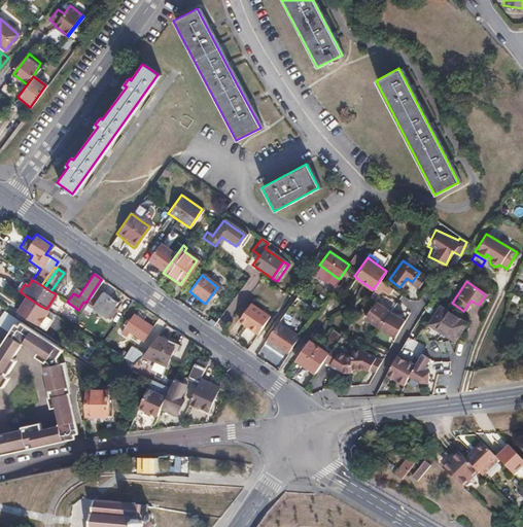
[(95,288),(85,303),(105,316),(114,302),(95,288)]
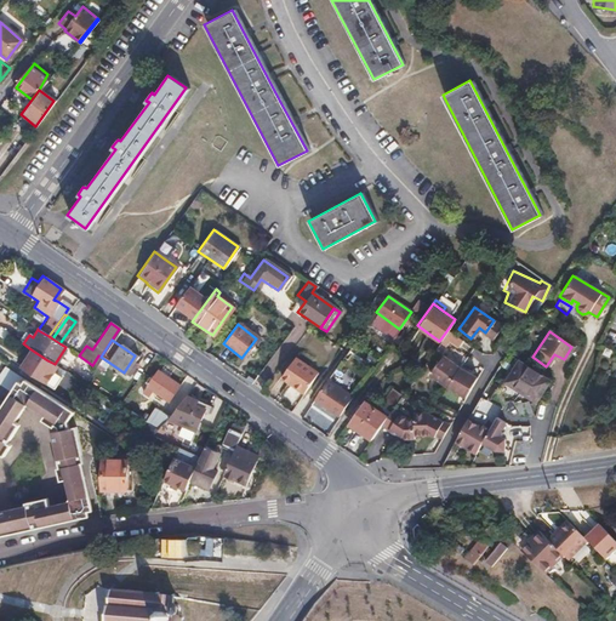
[(603,347),(599,353),(606,357),(609,349),(603,347)]
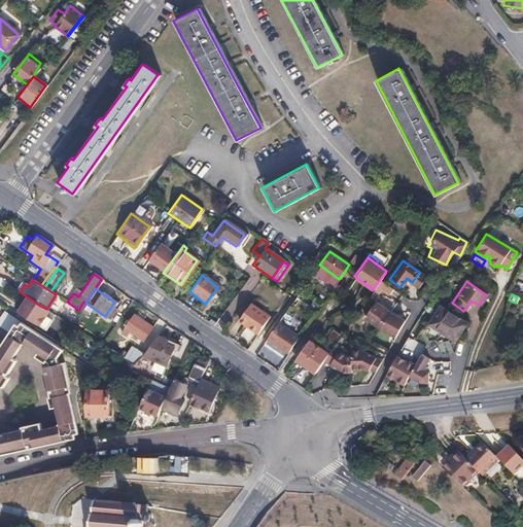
[(40,306),(25,295),(14,310),(25,317),(23,320),(28,323),(40,306)]
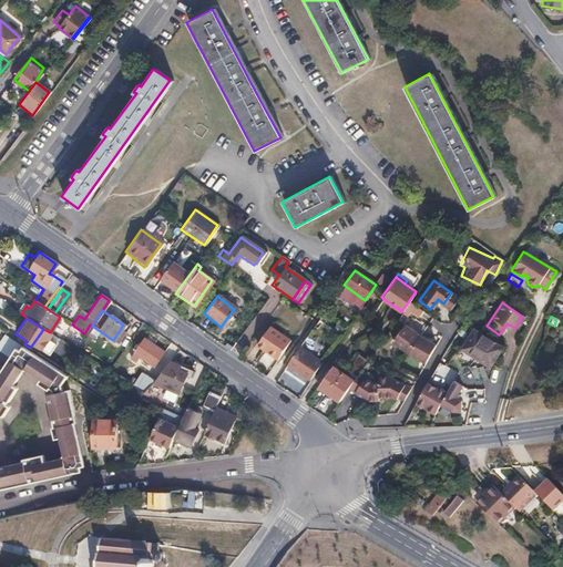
[(52,331),(72,344),(79,333),(60,320),(52,331)]
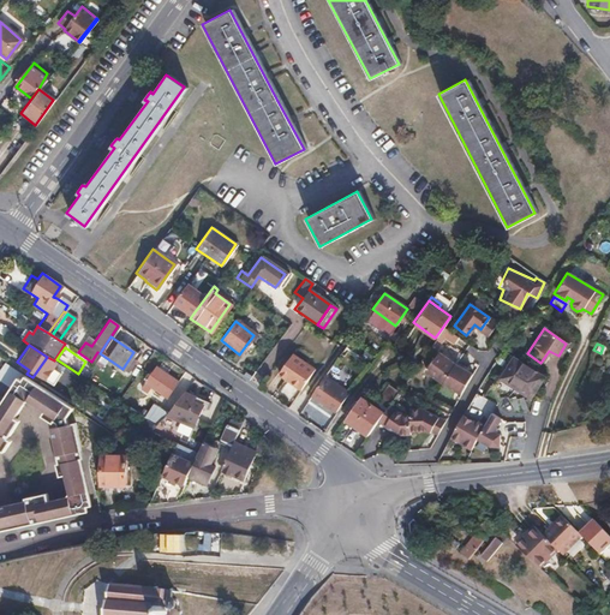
[(276,374),(299,389),(314,369),(291,353),(276,374)]
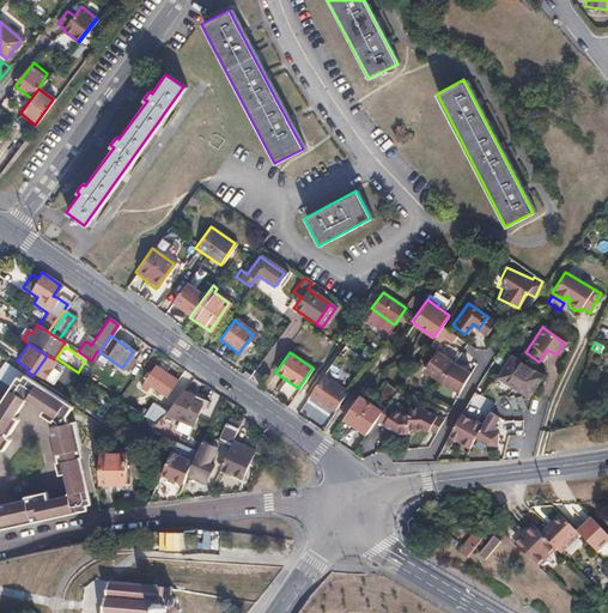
[(438,382),(457,393),(468,372),(451,364),(435,352),(421,370),(438,382)]
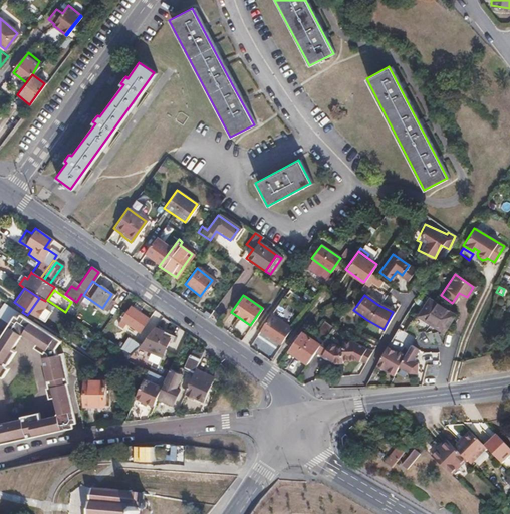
[(427,297),(416,315),(442,332),(453,314),(427,297)]
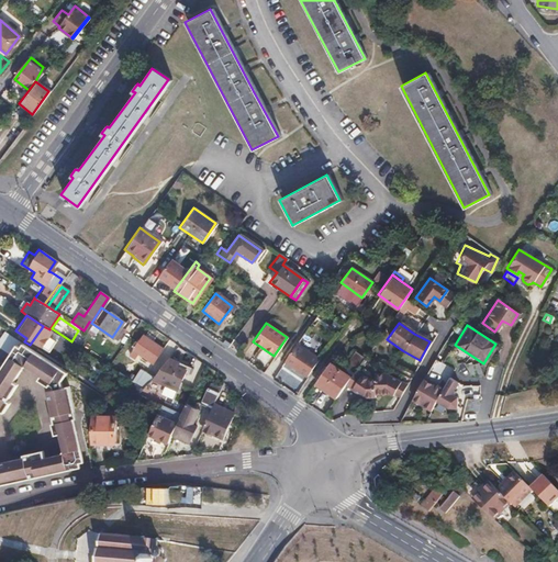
[(140,335),(126,355),(131,358),(135,352),(149,361),(159,348),(140,335)]
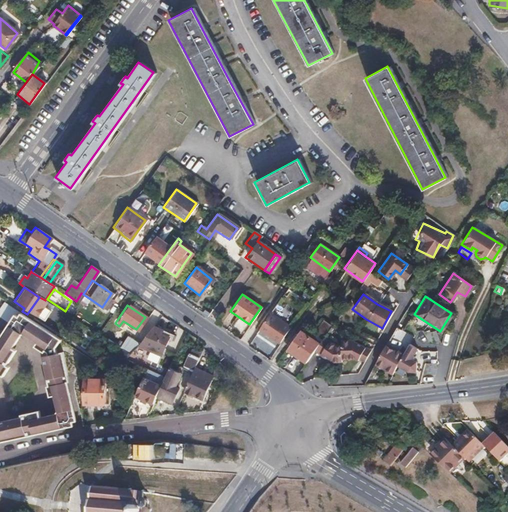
[(0,441),(1,441),(0,438),(12,436),(12,437),(23,435),(30,434),(46,431),(70,426),(69,422),(72,422),(65,382),(64,378),(67,378),(63,353),(57,354),(56,349),(61,341),(18,312),(15,316),(12,314),(7,323),(2,329),(0,332),(0,368),(4,362),(5,363),(9,358),(5,356),(13,344),(11,343),(18,332),(28,331),(36,336),(34,340),(45,347),(44,349),(48,352),(44,358),(40,359),(44,370),(42,371),(47,386),(49,385),(53,395),(56,395),(56,411),(53,417),(40,419),(39,413),(26,415),(25,412),(18,414),(18,416),(0,419),(0,441)]
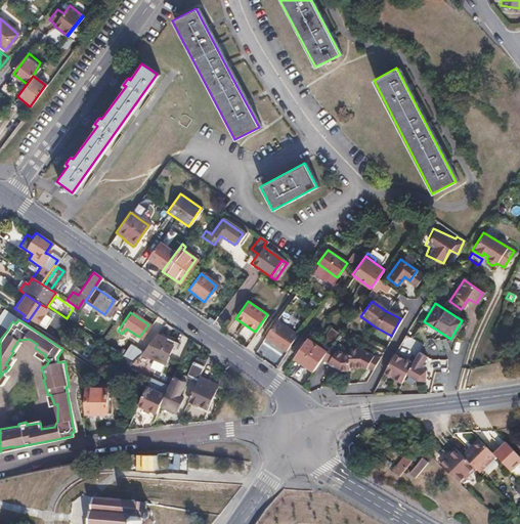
[(276,319),(264,336),(285,350),(296,334),(276,319)]
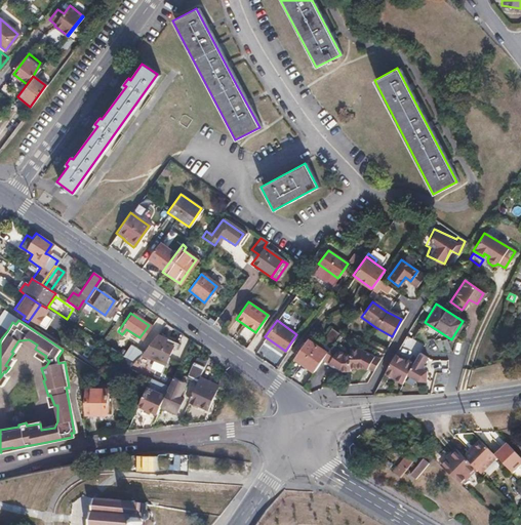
[(155,333),(141,354),(162,364),(171,346),(162,341),(164,337),(155,333)]
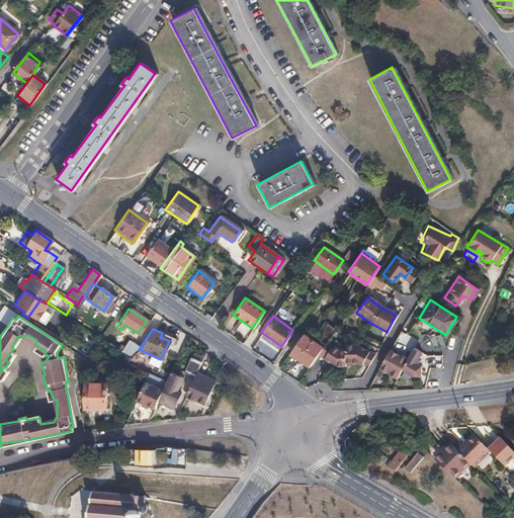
[(111,332),(104,342),(129,357),(139,349),(111,332)]
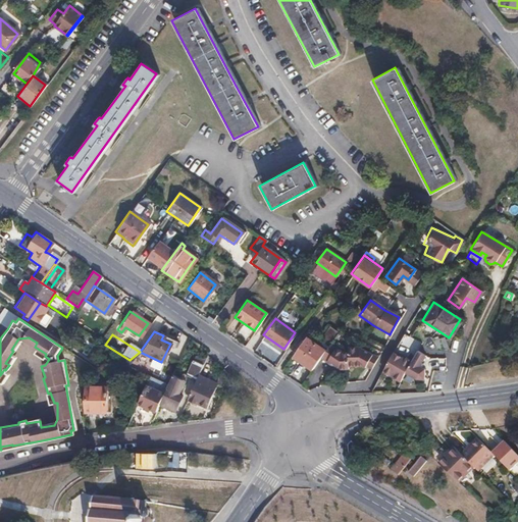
[(0,427),(18,424),(18,422),(26,420),(27,423),(40,421),(41,427),(54,425),(57,419),(57,403),(54,403),(50,393),(48,394),(43,378),(45,377),(41,366),(45,365),(49,359),(45,356),(46,354),(35,347),(37,343),(29,337),(18,338),(11,350),(13,351),(5,363),(9,365),(5,370),(4,369),(0,375),(0,427)]
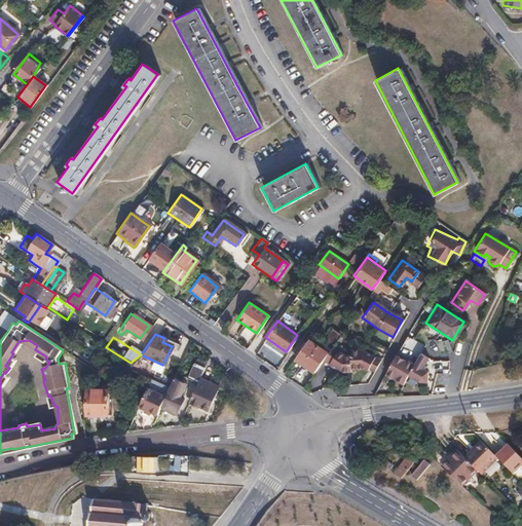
[(294,359),(311,372),(321,360),(326,352),(306,340),(294,359)]
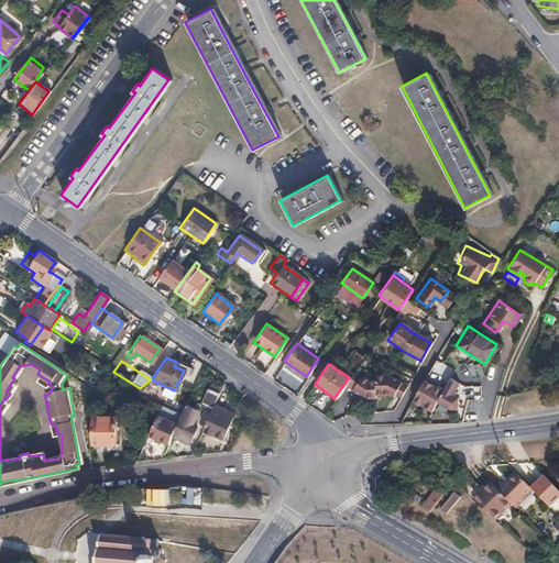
[(349,377),(343,385),(363,398),(375,397),(375,396),(374,379),(369,379),(354,370),(349,377)]
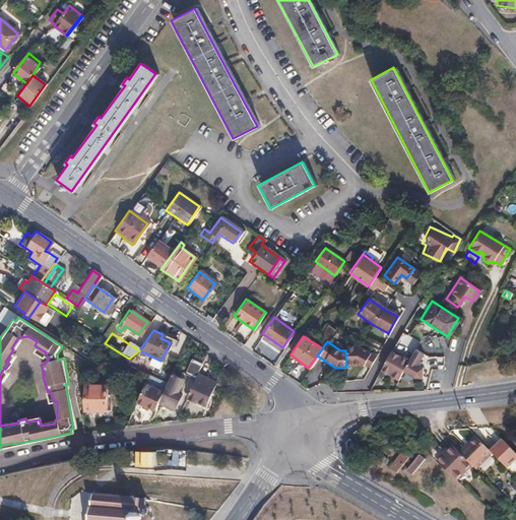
[(345,350),(346,366),(359,365),(362,367),(364,364),(369,367),(375,355),(356,346),(345,346),(345,350)]
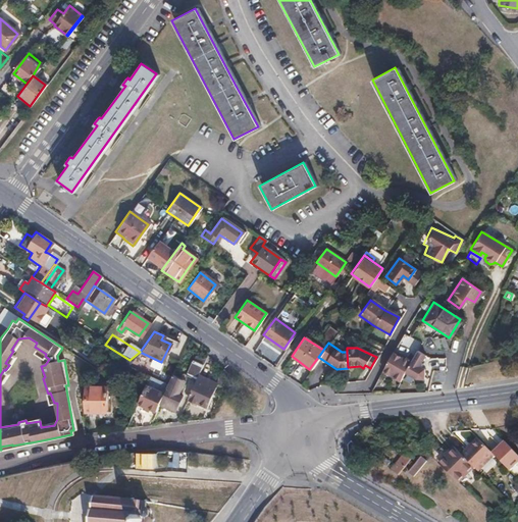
[(423,355),(416,350),(409,361),(405,368),(403,372),(414,378),(422,379),(422,368),(417,365),(423,355)]
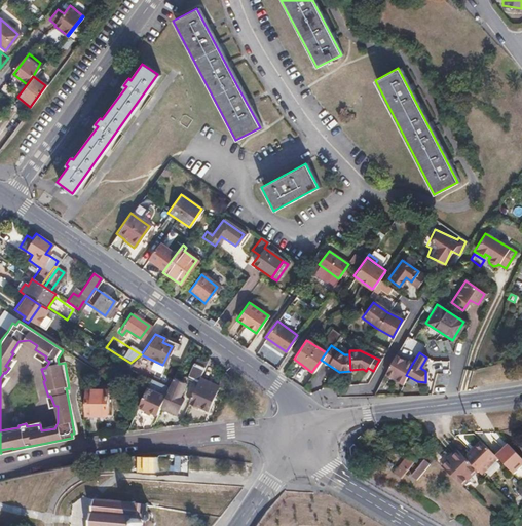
[(412,364),(394,353),(390,358),(382,374),(401,384),(406,375),(408,371),(412,364)]
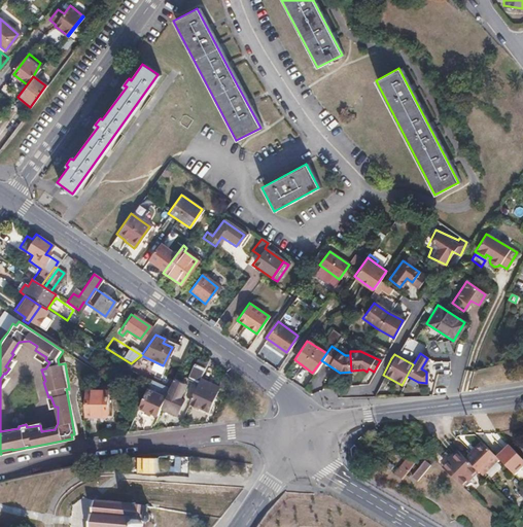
[(123,362),(110,383),(116,386),(128,369),(130,365),(123,362)]
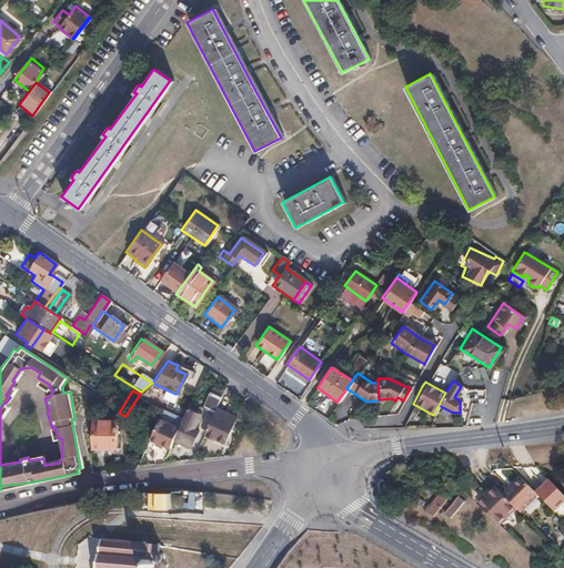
[(210,412),(211,411),(217,396),(207,392),(200,407),(210,412)]
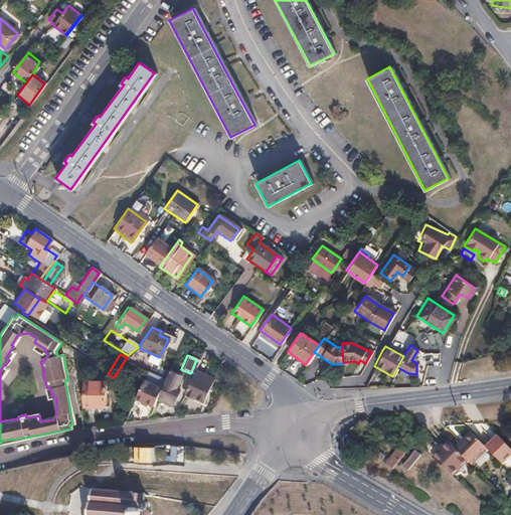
[(158,388),(153,401),(167,406),(175,388),(173,387),(179,374),(167,369),(163,379),(158,388)]
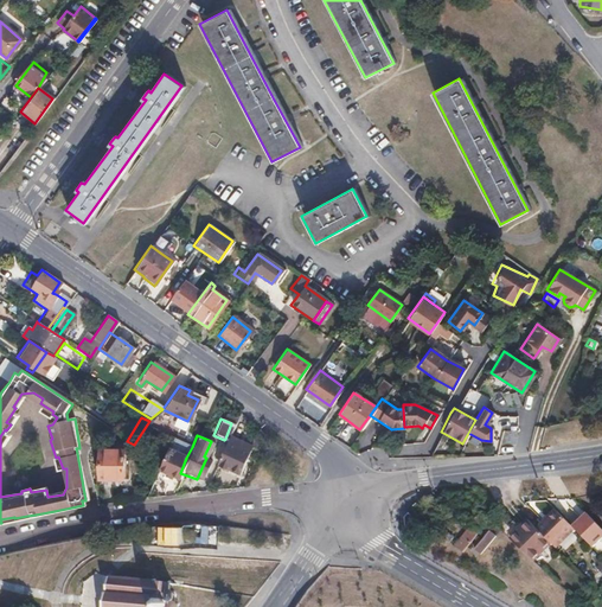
[(216,461),(213,466),(235,475),(247,447),(225,439),(224,440),(222,447),(216,461)]
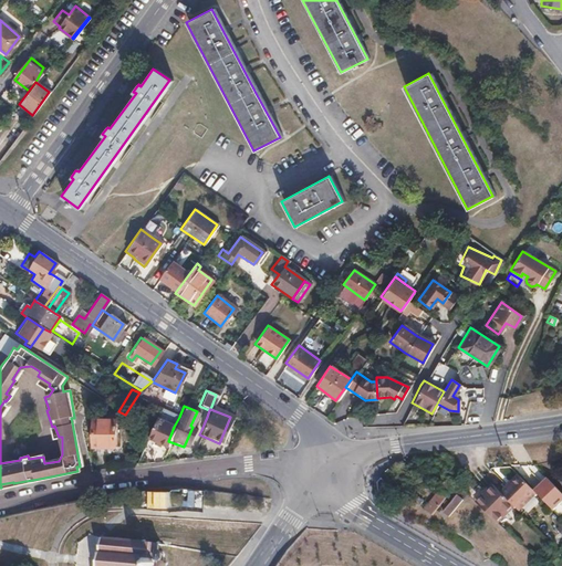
[(193,427),(201,430),(207,417),(197,411),(190,426),(193,427)]
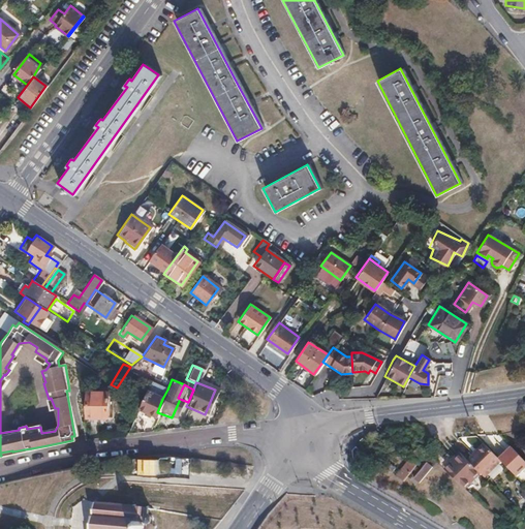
[(104,387),(85,390),(87,415),(107,413),(104,387)]
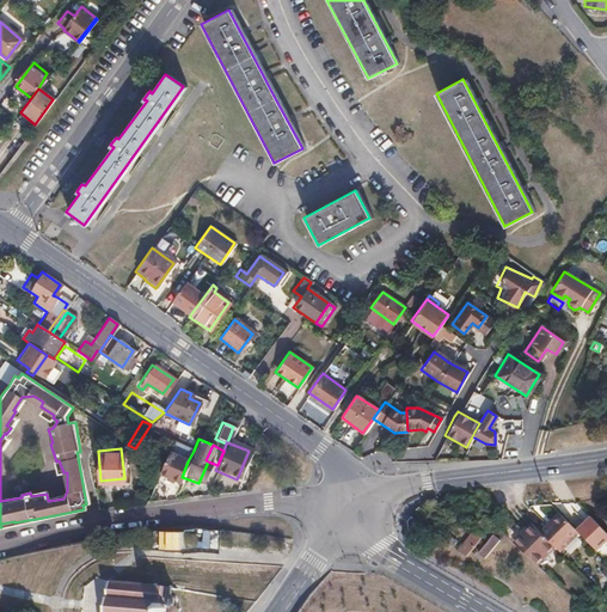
[(167,452),(158,472),(179,482),(182,477),(188,461),(167,452)]
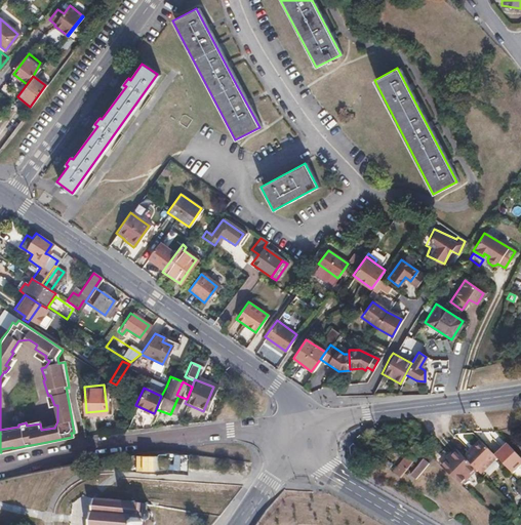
[(417,448),(412,443),(405,451),(407,452),(390,473),(398,478),(421,450),(417,448)]
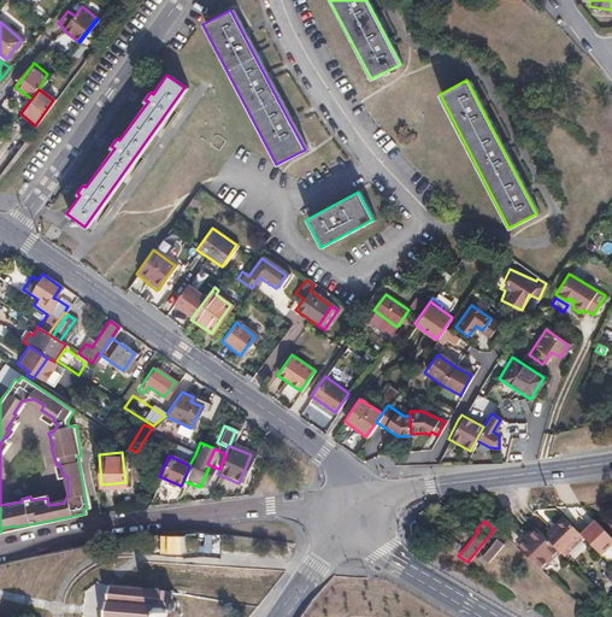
[(543,541),(559,557),(564,562),(583,542),(565,524),(558,530),(553,535),(551,534),(543,541)]
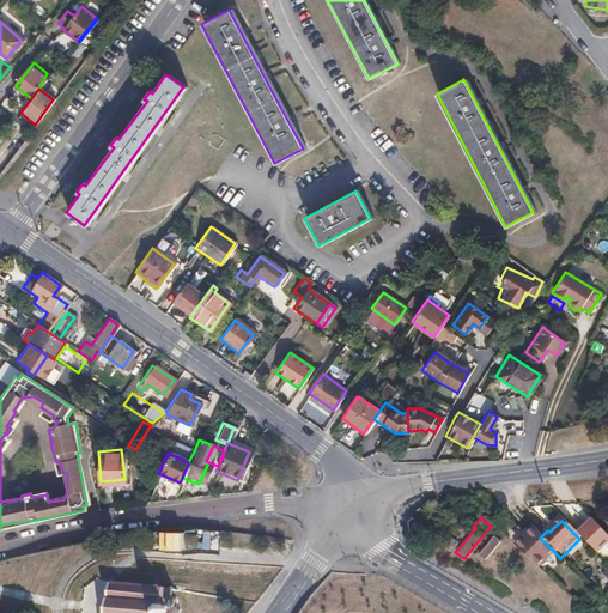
[(515,548),(527,560),(537,570),(555,553),(540,538),(532,529),(523,538),(524,539),(515,548)]
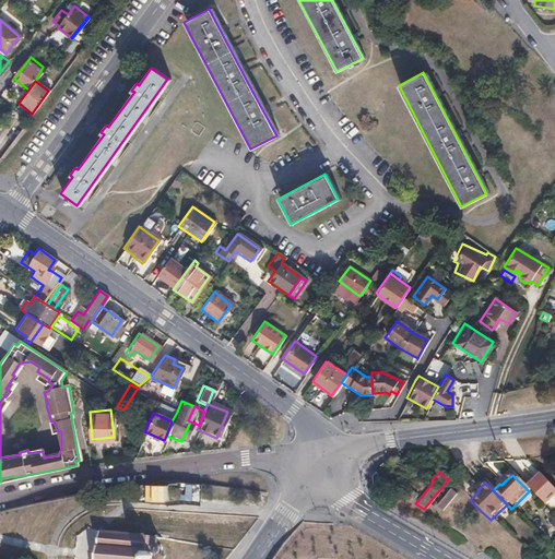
[(402,487),(399,491),(409,498),(412,495),(402,487)]
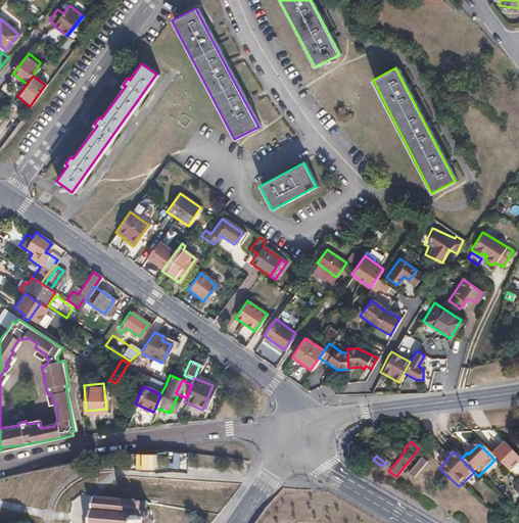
[(425,462),(420,458),(407,473),(412,477),(425,462)]
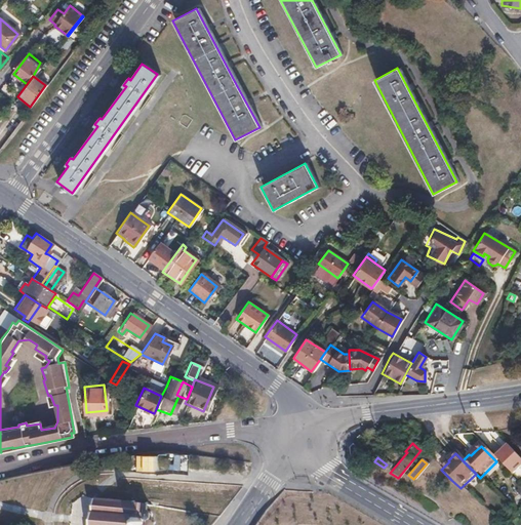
[(150,524),(151,522),(147,520),(148,519),(148,513),(148,512),(143,512),(144,505),(111,499),(90,497),(88,513),(86,513),(84,524),(150,524)]
